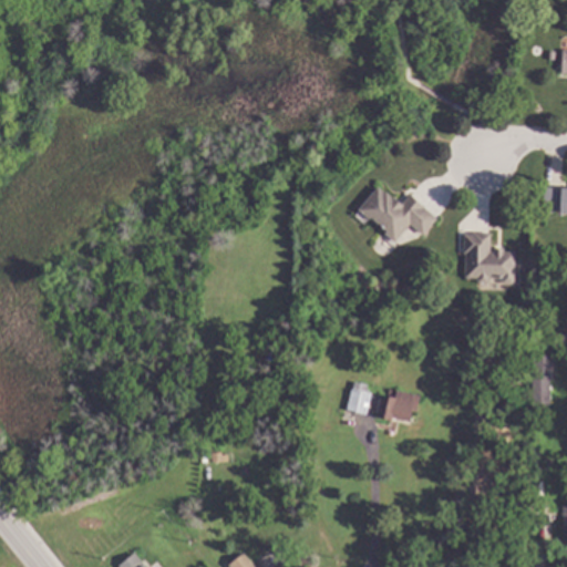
[(401,206),(411,194),(439,218),(424,235),(412,224),(398,241),(361,209),(380,187),(401,206)]
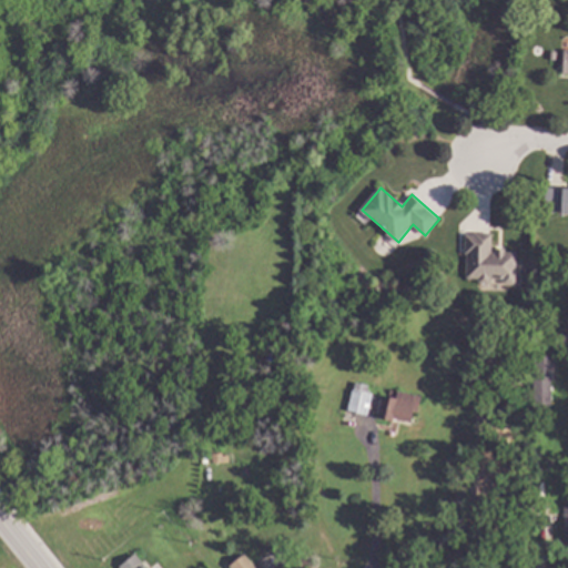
[(547,188),(567,188),(567,210),(546,210),(547,188)]
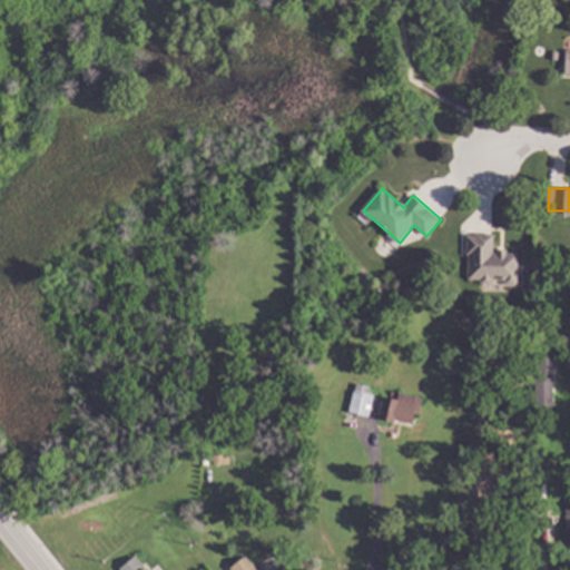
[(495,253),(499,253),(498,249),(509,249),(509,253),(519,253),(520,282),(517,285),(508,285),(504,281),(494,281),(492,284),(482,284),(480,281),(469,279),(470,234),(494,234),(495,253)]
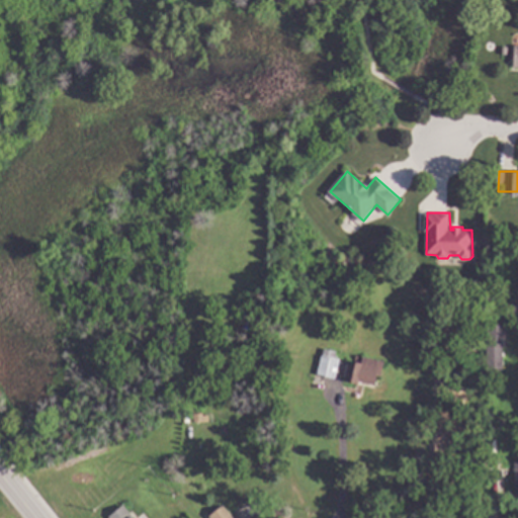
[(508,347),(504,347),(505,375),(488,375),(487,326),(507,326),(508,347)]
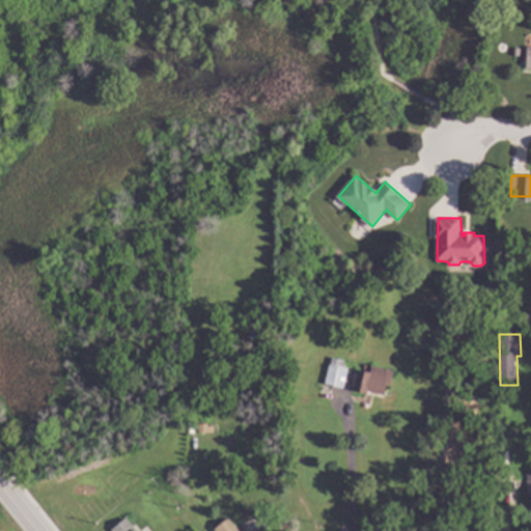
[(350,369),(345,388),(327,384),(331,364),(350,369)]
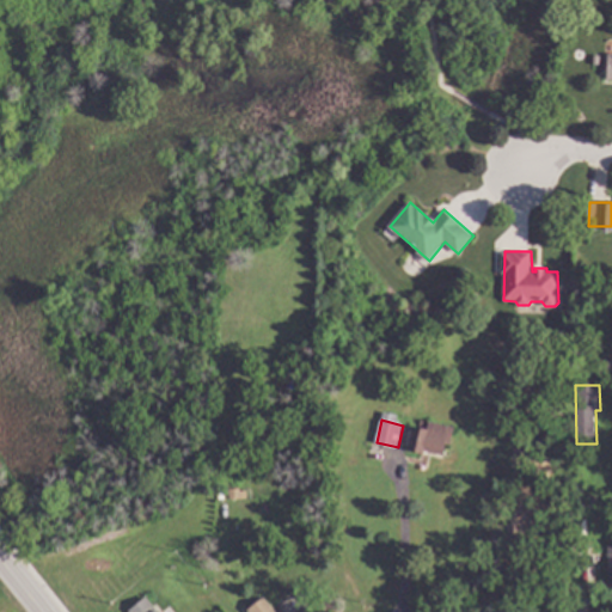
[(456,428),(452,445),(447,444),(444,456),(426,451),(424,454),(409,450),(415,427),(421,428),(423,420),(456,428)]
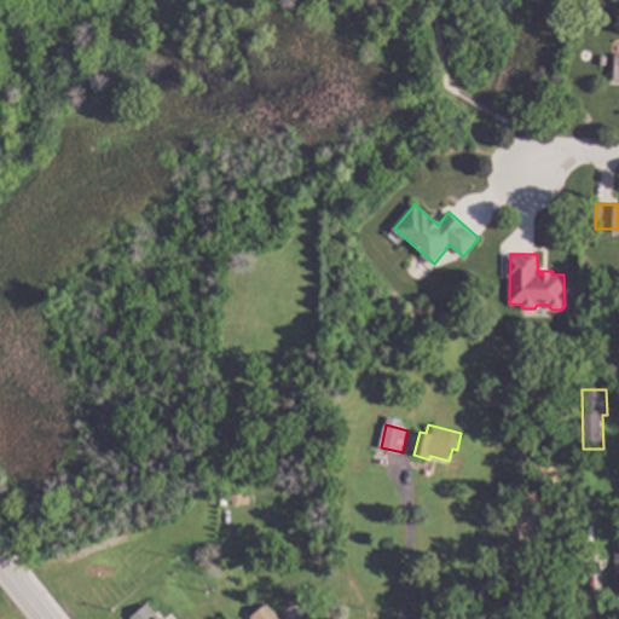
[(161,618),(132,618),(131,617),(148,602),(161,618)]
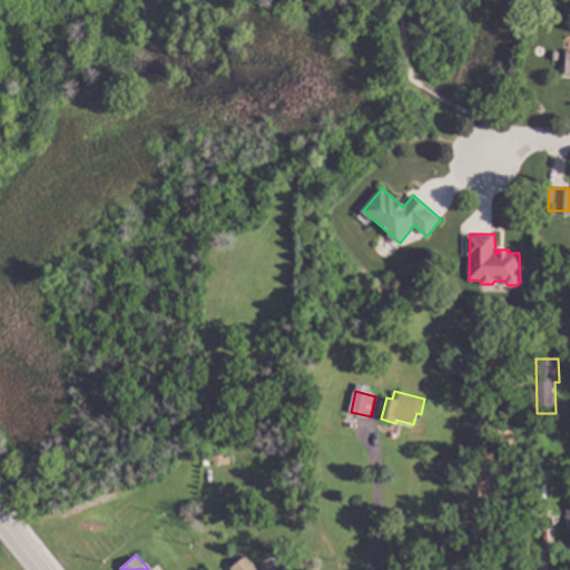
[(252,567),(254,566),(257,569),(237,569),(235,567),(244,559),(252,567)]
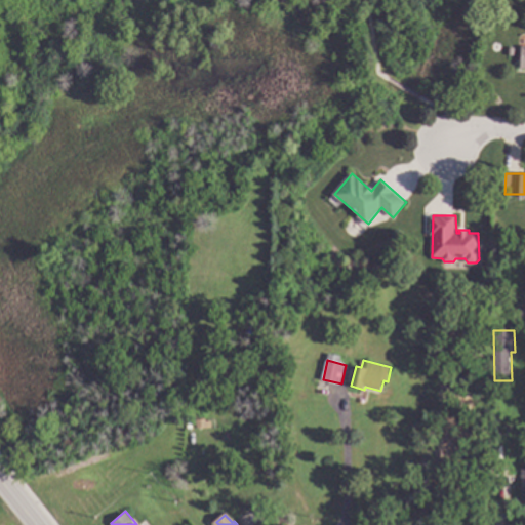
All buildings are outlined.
